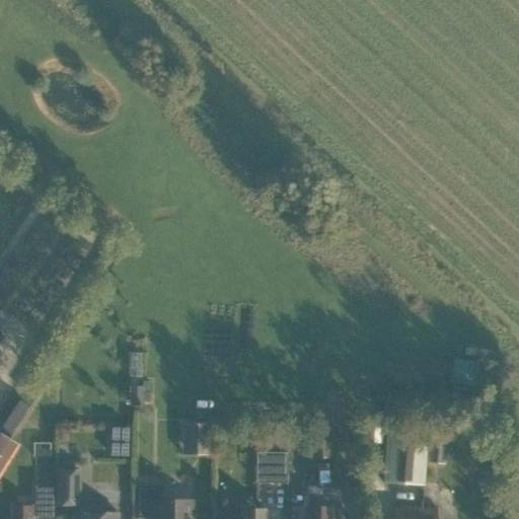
[(478,362),(453,359),(451,384),(476,386),(478,362)]
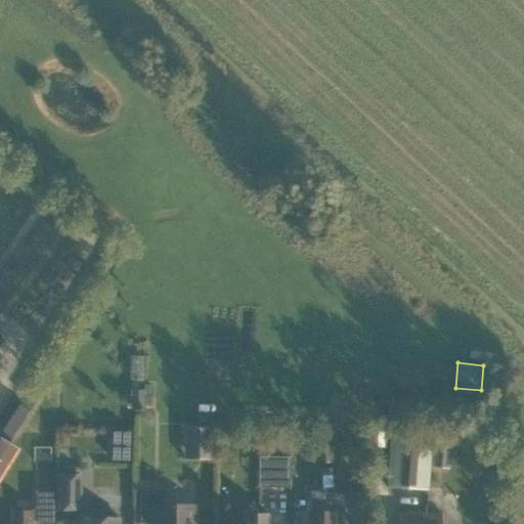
[(131,390),(131,409),(144,409),(144,405),(150,405),(150,396),(149,396),(145,396),(145,390),(143,390),(131,390)]
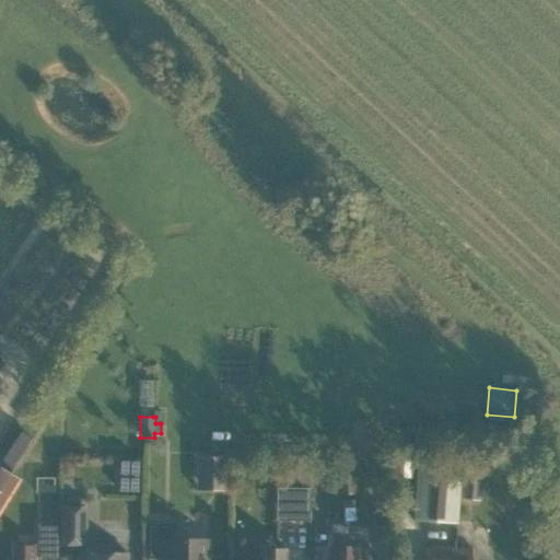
[(0,468),(9,475),(31,439),(20,431),(0,462),(0,468)]
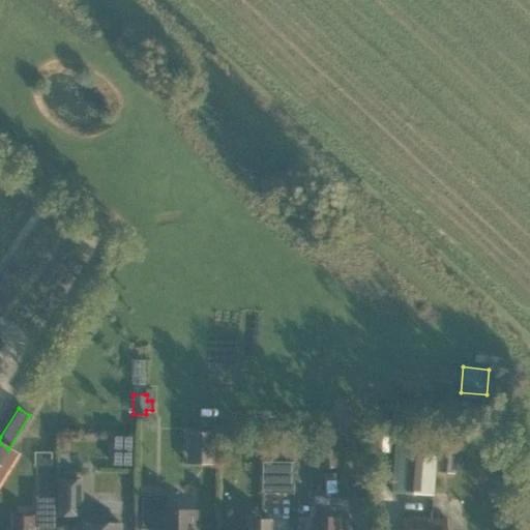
[(186,430),(187,461),(208,460),(206,429),(186,430)]
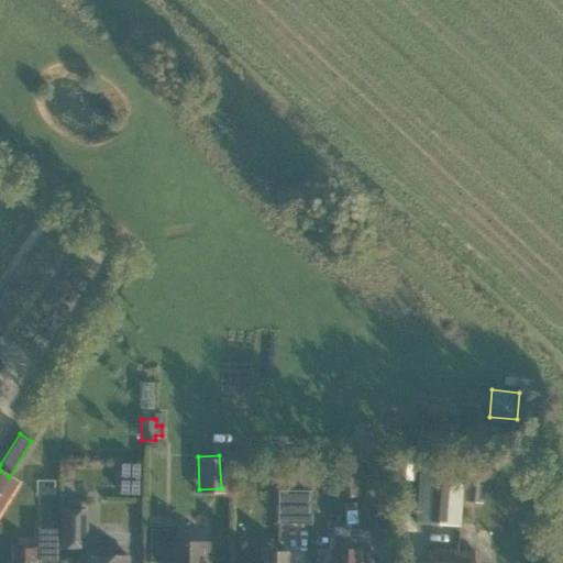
[(120,460),(120,487),(139,488),(140,460),(120,460)]
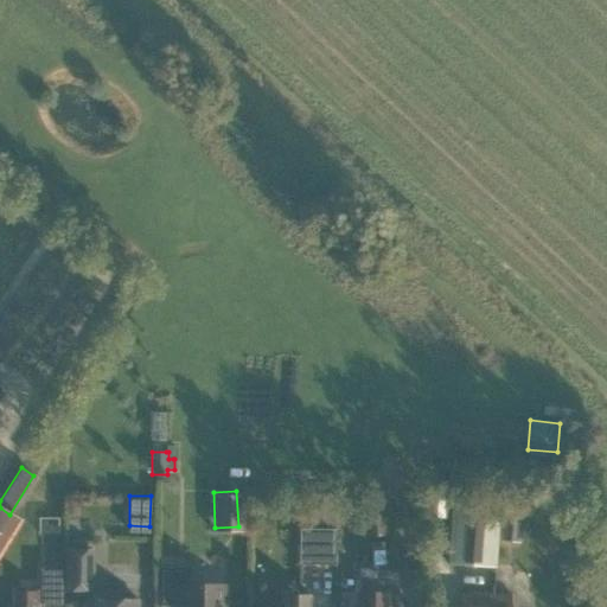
[(333,497),(321,497),(321,511),(299,510),(299,563),(333,563),(333,497)]
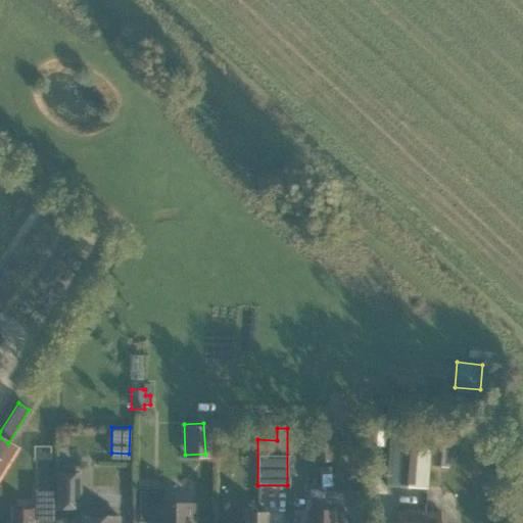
[(385,485),(426,488),(429,439),(389,436),(385,485)]
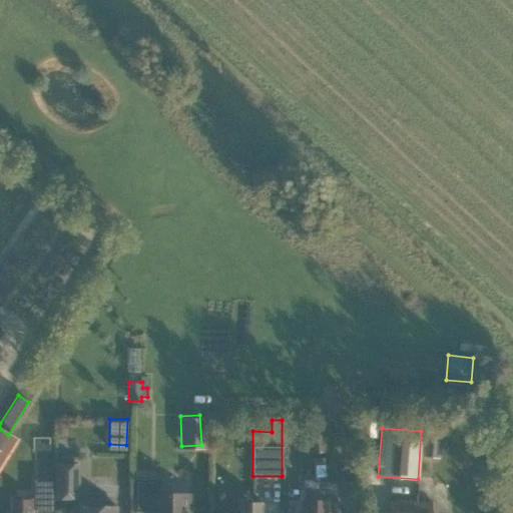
[(0,465),(16,439),(8,435),(0,429),(0,465)]
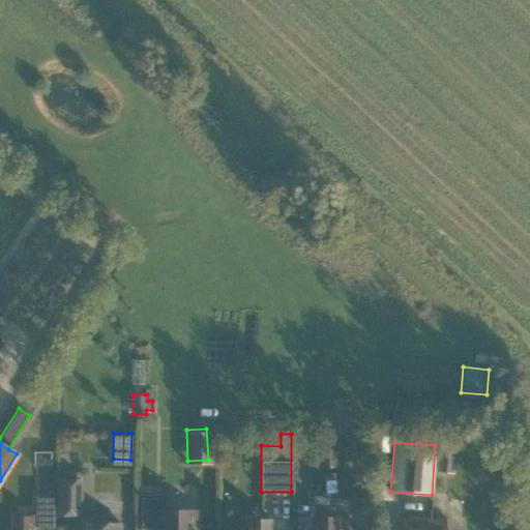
[(437,468),(454,469),(455,447),(438,446),(437,468)]
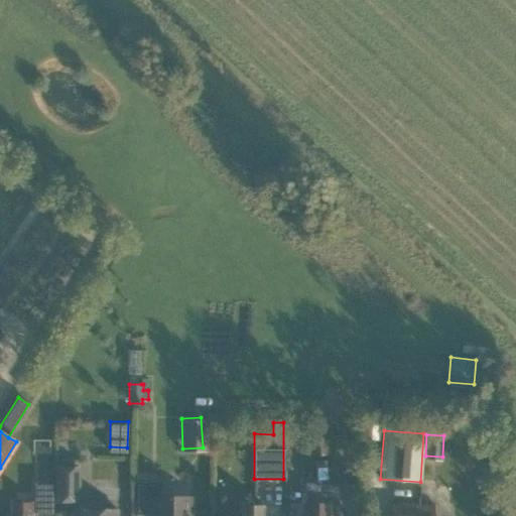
[(57,468),(57,502),(78,502),(78,468),(57,468)]
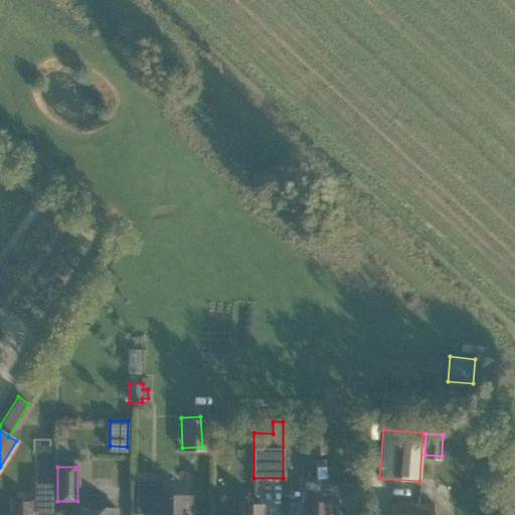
[(34,482),(34,513),(52,513),(51,482),(34,482)]
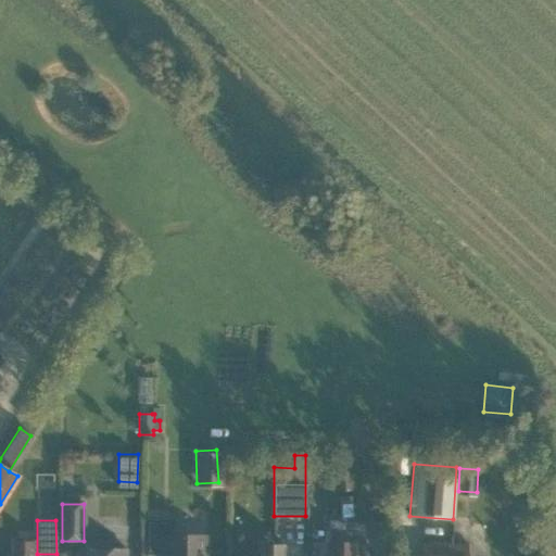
[(166,555),(205,555),(206,535),(168,535),(168,522),(148,522),(148,554),(166,554),(166,555)]
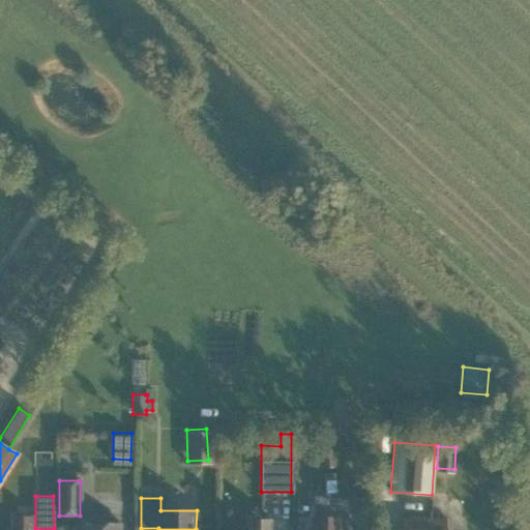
[(31,529),(32,516),(11,516),(11,529),(31,529)]
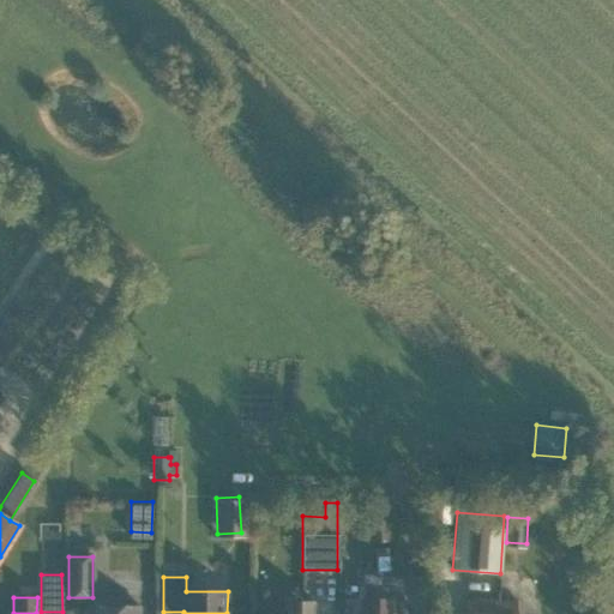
[(390,613),(391,599),(363,599),(362,613),(390,613)]
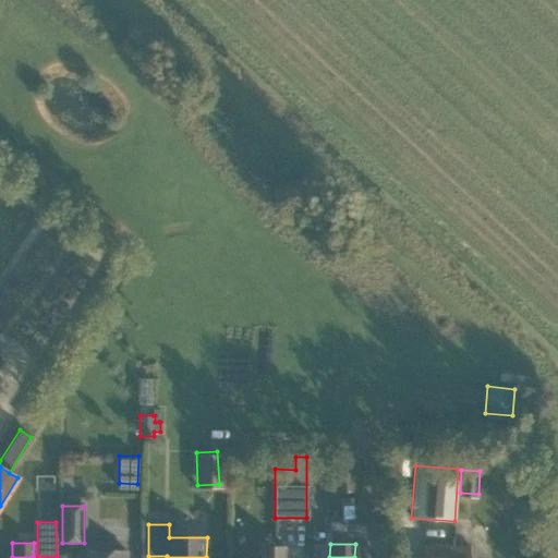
[(469,557),(470,546),(423,544),(422,557),(469,557)]
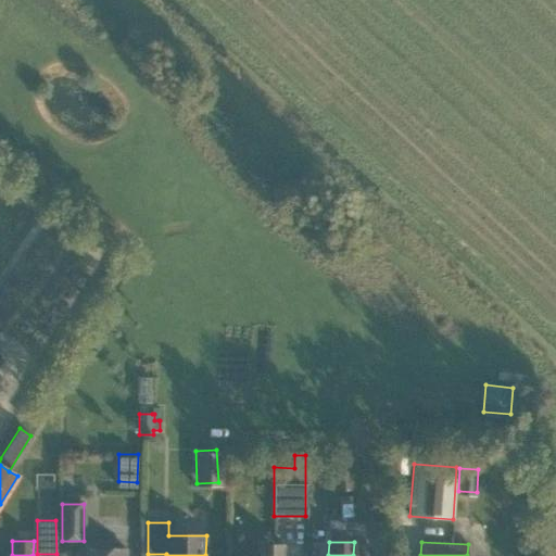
[(282,555),(282,544),(260,544),(260,555),(282,555)]
